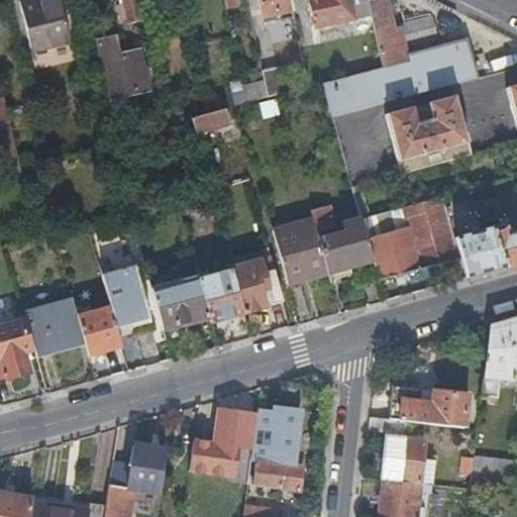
[(39,0),(35,1),(34,0),(20,0),(32,50),(71,41),(62,0),(39,0)]
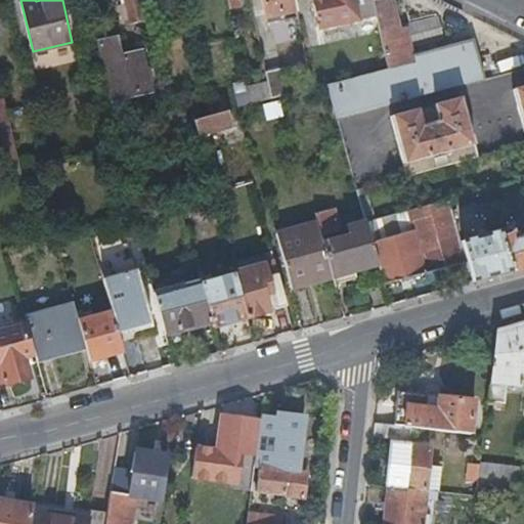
[(144,15),(140,0),(126,0),(130,18),(144,15)]
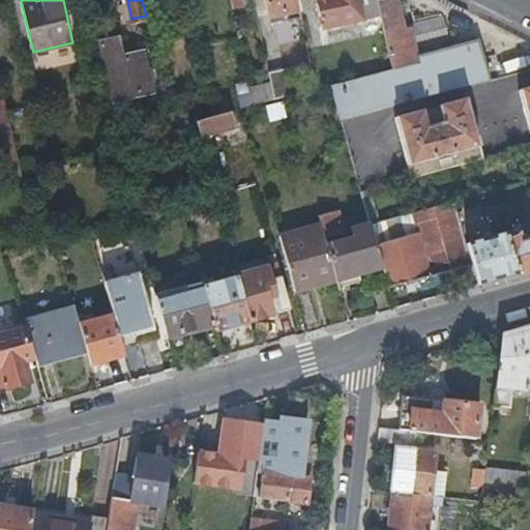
[(266,0),(270,15),(300,8),(298,0),(266,0)]
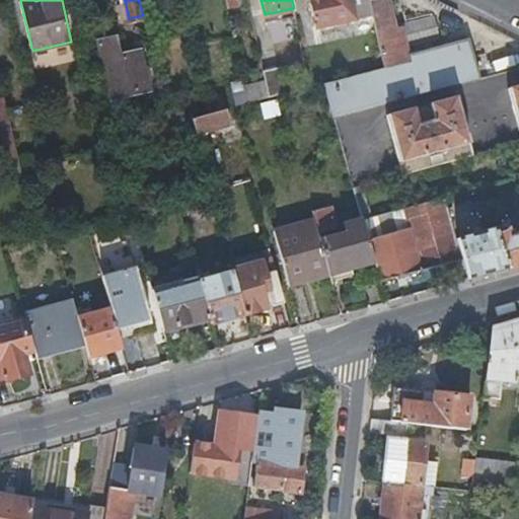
[(373,13),(369,0),(312,0),(318,25),(373,13)]
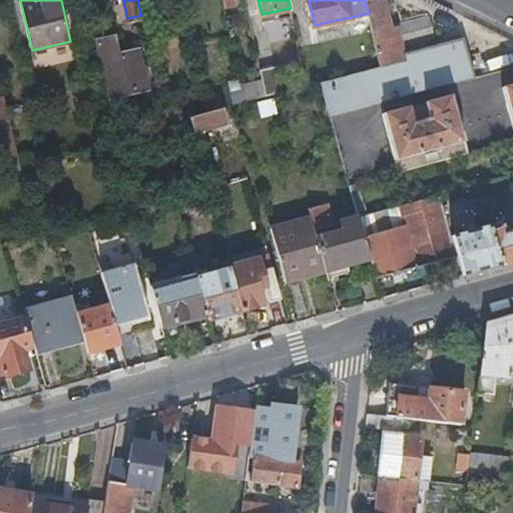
[(365,0),(369,13),(379,65),(461,44),(460,39),(404,52),(402,44),(398,23),(392,25),(386,0),(365,0)]
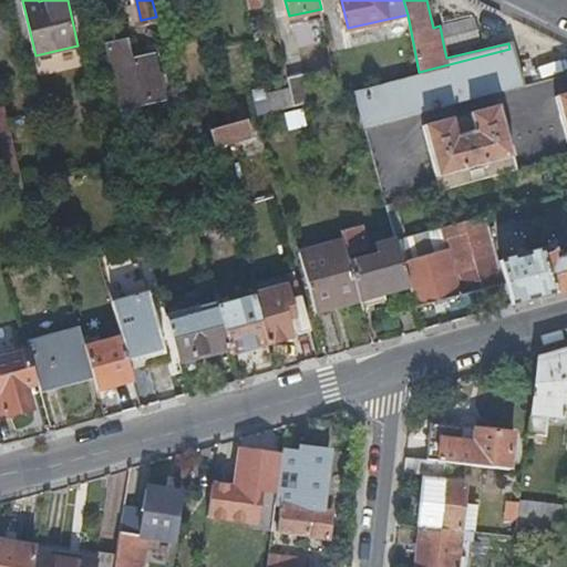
[(440,26),(444,49),(482,40),(475,16),(439,24),(440,26)]
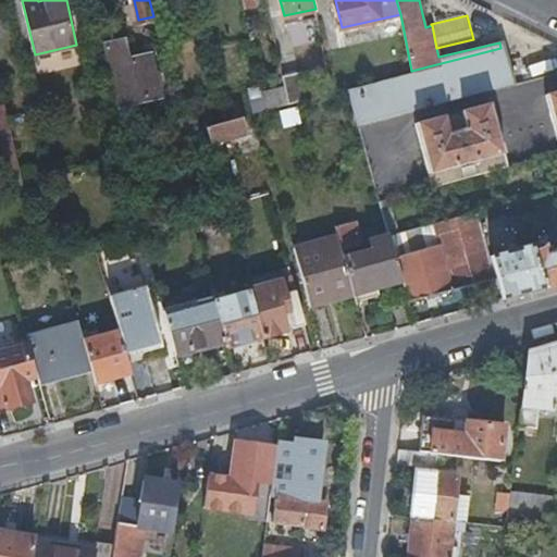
[(102,44),(101,39),(99,29),(90,32),(94,45),(102,44)]
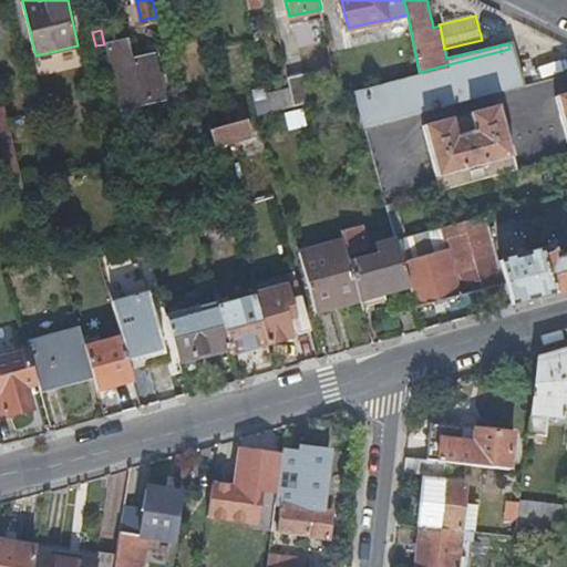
[(120,107),(153,100),(142,52),(131,55),(125,35),(103,40),(104,44),(120,107)]
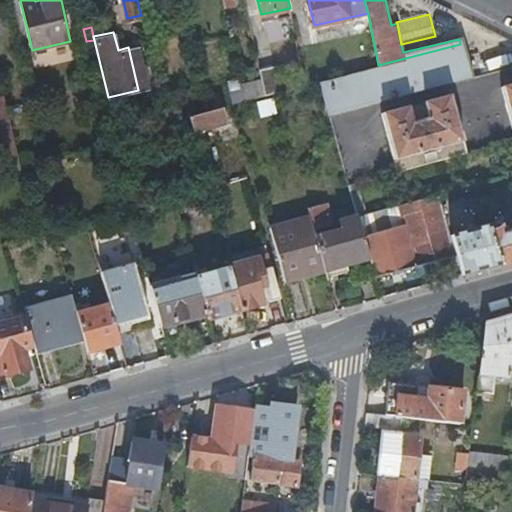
[(378,65),(319,80),(328,113),(475,74),(464,37),(459,39),(460,44),(378,65)]
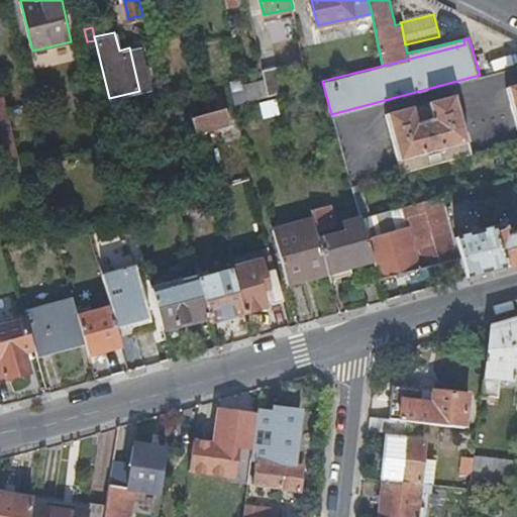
[(129,47),(139,91),(150,88),(140,44),(129,47)]
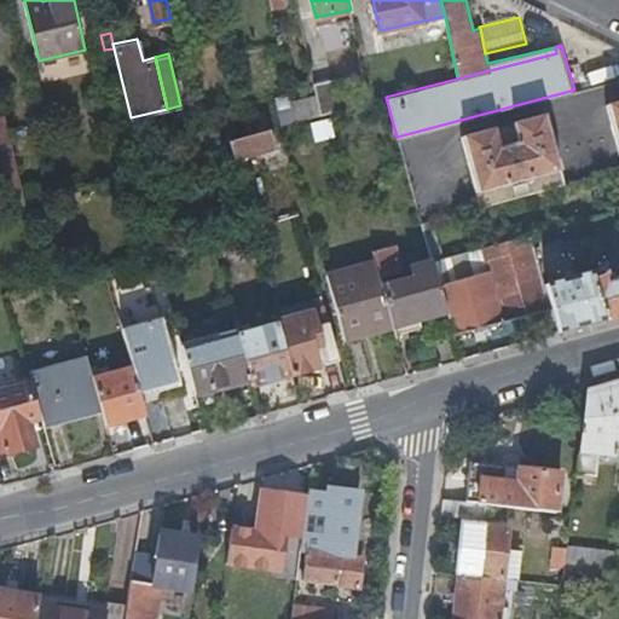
[(334,110),(337,110),(331,81),(335,80),(334,77),(312,82),(313,91),(319,115),(334,110)]
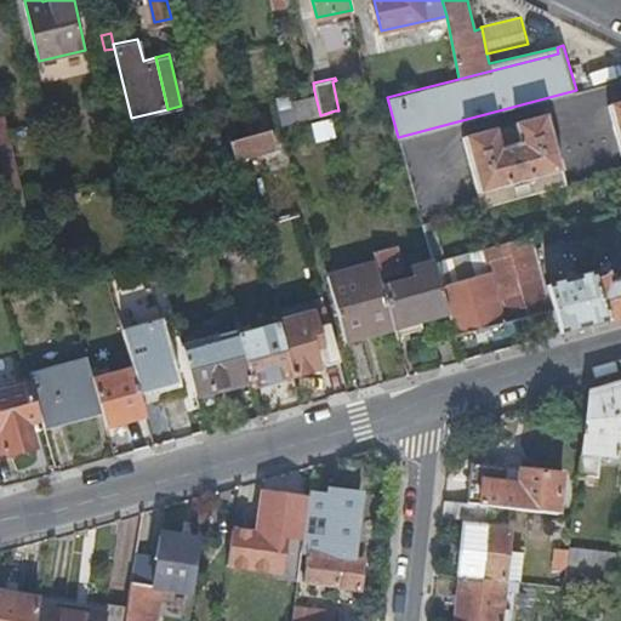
[(314,91),(291,96),(296,121),(320,115),(314,91)]
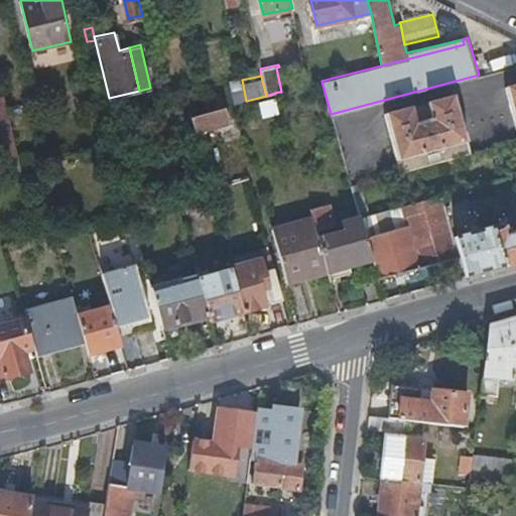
[(515,82),(505,86),(515,128),(515,82)]
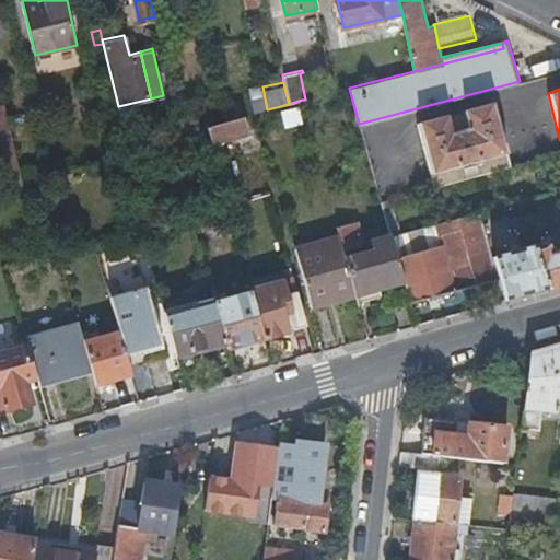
[(416,121),(433,186),(510,165),(492,101),(463,109),(467,128),(451,133),(446,114),(416,121)]
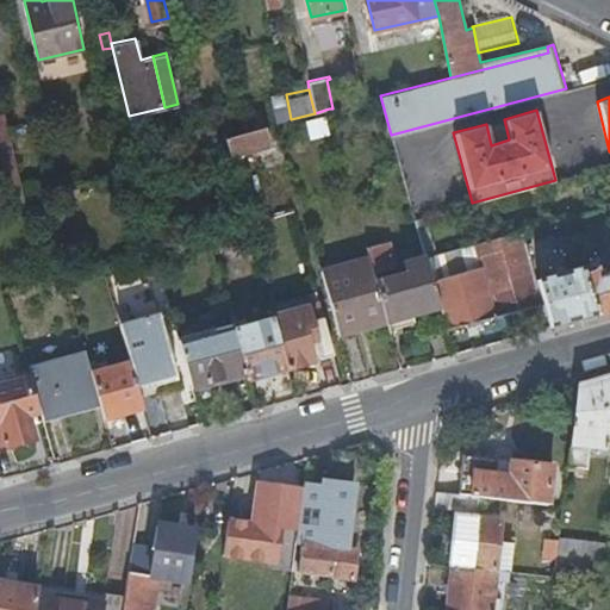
[(194,124),(199,142),(216,137),(212,119),(194,124)]
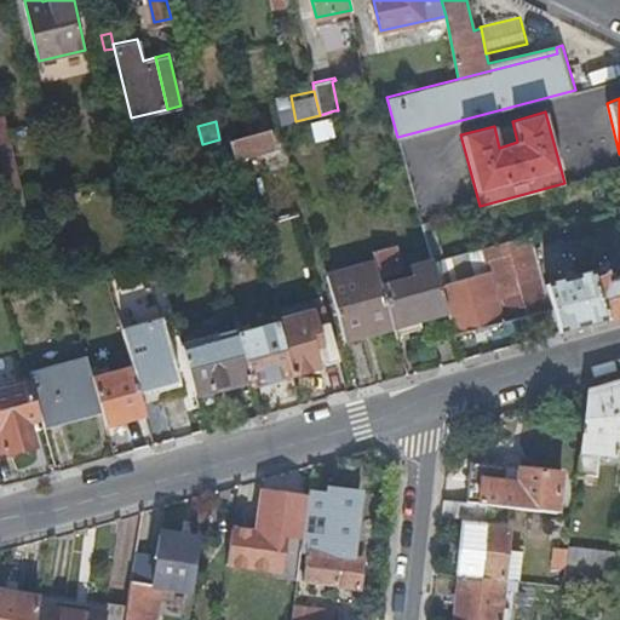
[(253,132),(229,138),(234,156),(274,145),(270,127),(253,132)]
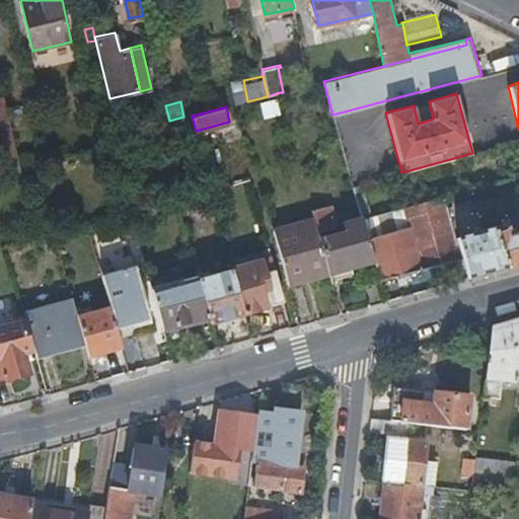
[(41,151),(44,162),(59,157),(56,147),(41,151)]
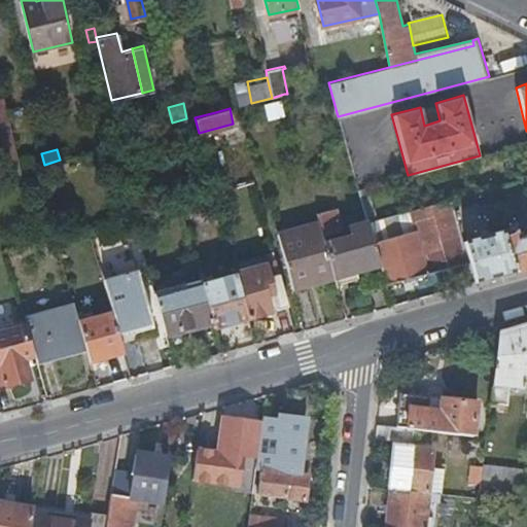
[(367,186),(358,188),(367,221),(377,218),(367,186)]
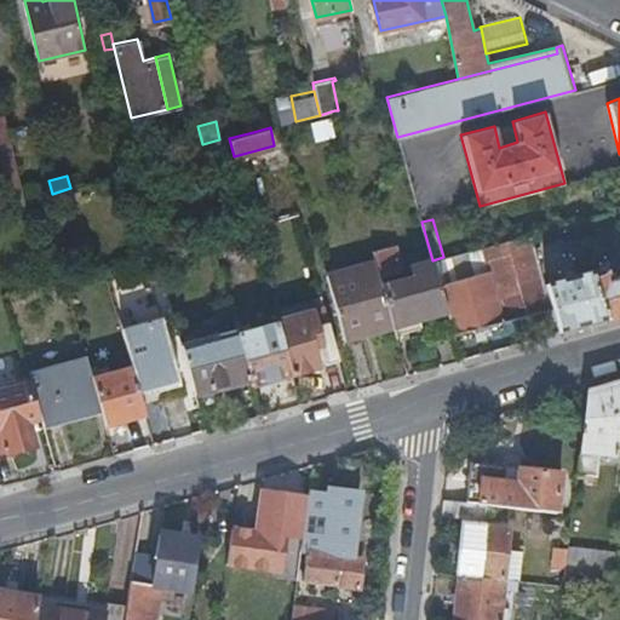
[(443,257),(432,260),(447,311),(453,333),(504,320),(551,309),(545,283),(530,233),(483,246),(443,257)]
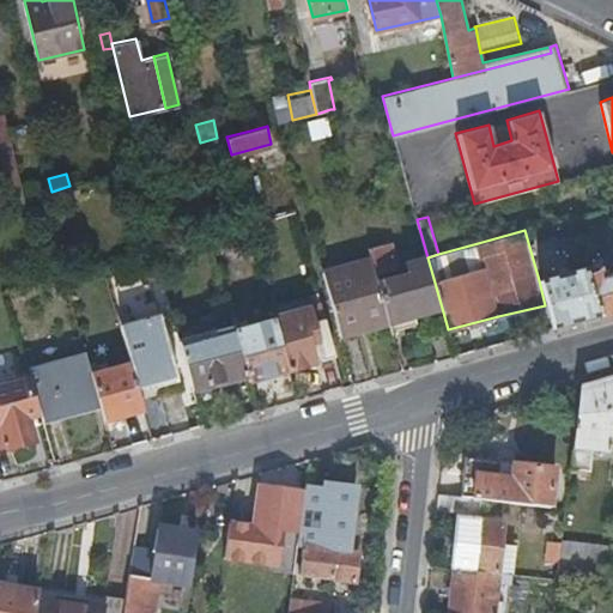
[(368,247),(371,258),(375,274),(398,268),(390,241),(368,247)]
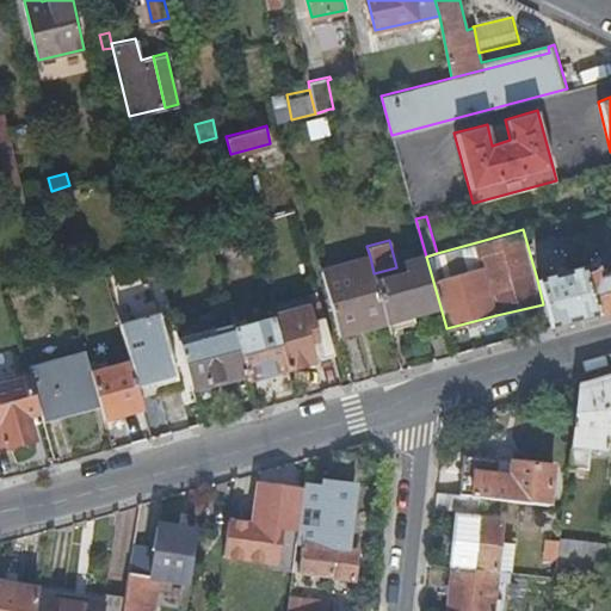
[(370,257),(318,272),(333,328),(358,321),(359,328),(387,321),(376,279),(374,273),(370,257)]
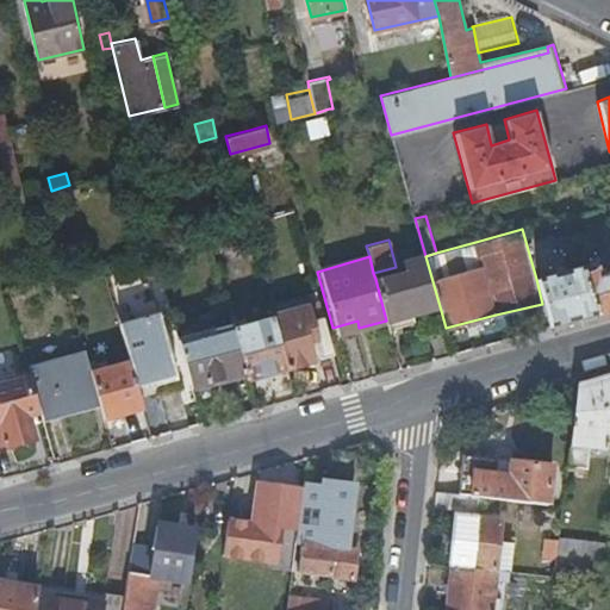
[(375,279),(386,321),(388,328),(414,321),(412,313),(440,306),(425,256),(405,261),(408,271),(375,279)]
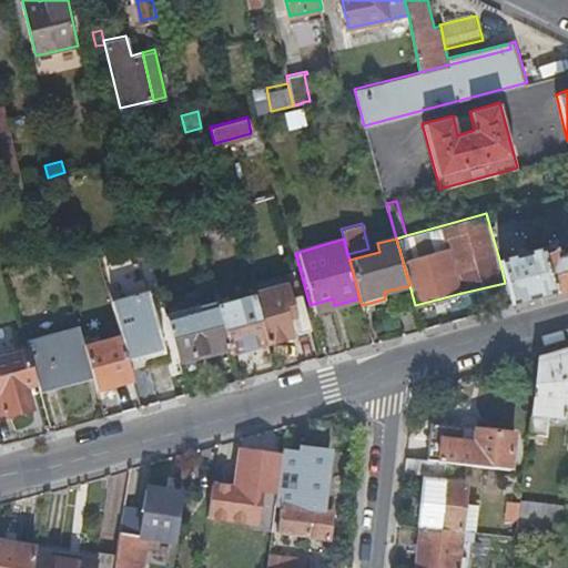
[(499,260),(505,283),(511,305),(555,293),(543,252),(541,249),(499,260)]
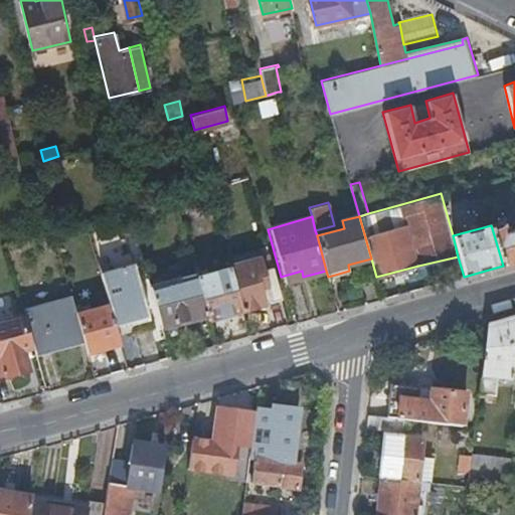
[(514,262),(514,229),(505,232),(503,225),(492,228),(503,266),(514,262)]
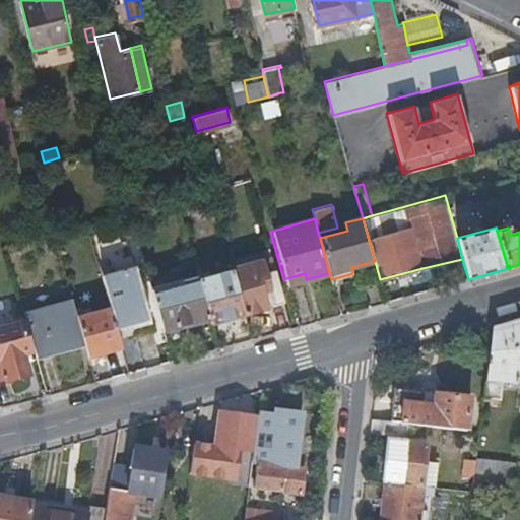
[(261,260),(233,267),(234,270),(245,313),(267,306),(267,304),(272,303),(273,305),(284,302),(275,270),(265,273),(261,260)]
